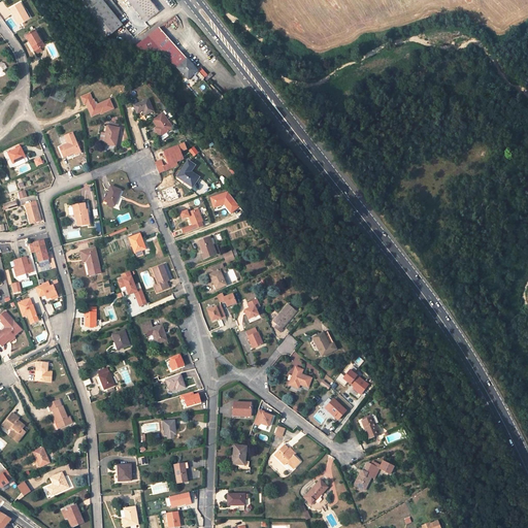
[(70,0),(102,39),(123,24),(118,18),(104,2),(102,0),(70,0)]
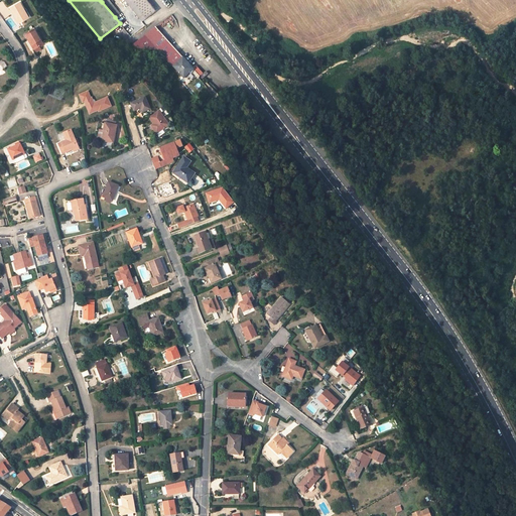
[(109,0),(104,0),(102,2),(115,17),(120,13),(109,0)]
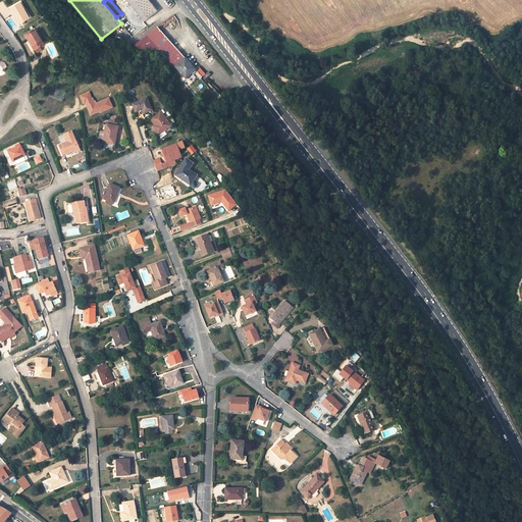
[(126,0),(144,21),(157,10),(149,0),(126,0)]
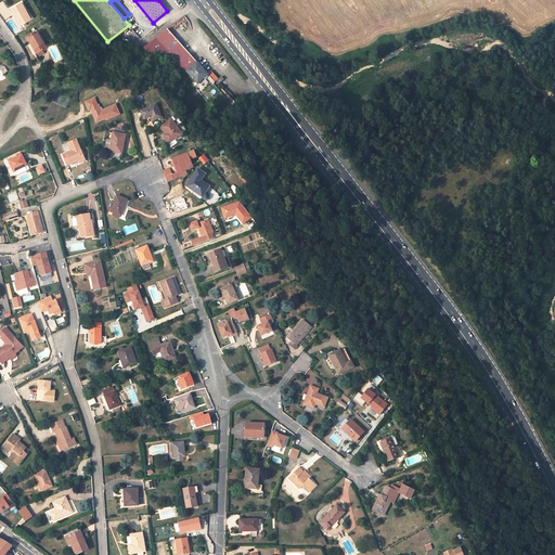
[(22,2),(12,9),(21,24),(30,18),(22,2)]
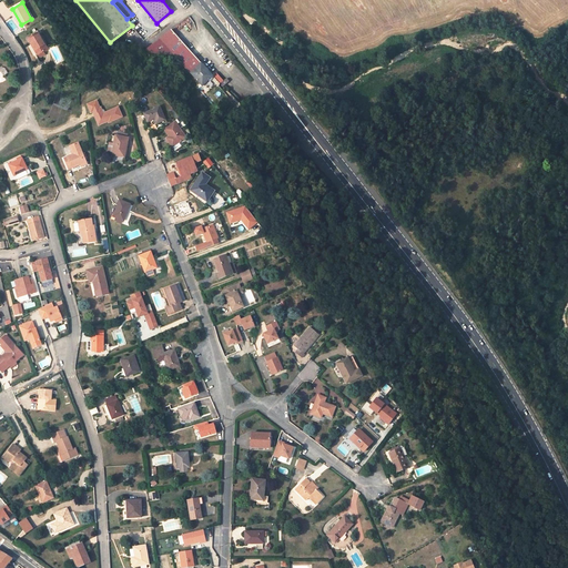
[(171,29),(160,38),(174,54),(184,44),(171,29)]
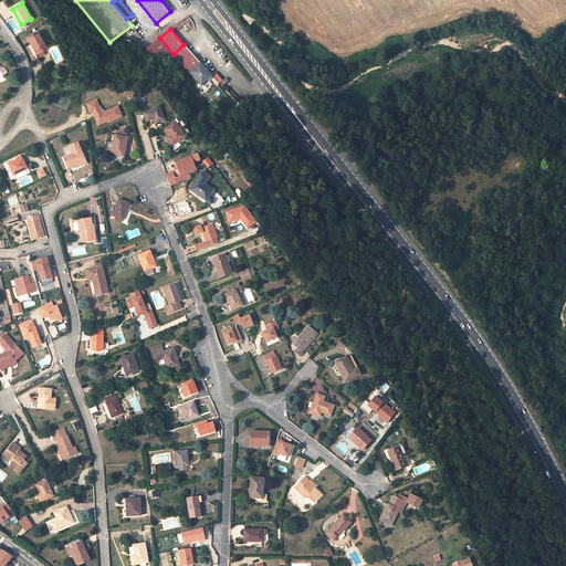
[(38,31),(28,38),(32,45),(34,44),(39,52),(43,50),(48,48),(38,31)]
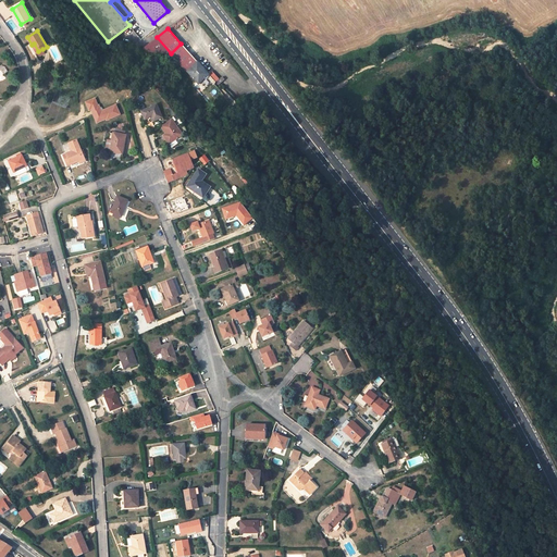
[(171,53),(157,37),(143,48),(146,51),(171,53)]
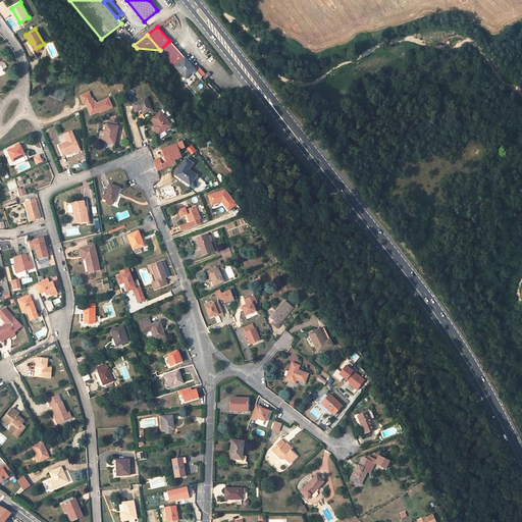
[(160,50),(186,79),(196,69),(169,41),(160,50)]
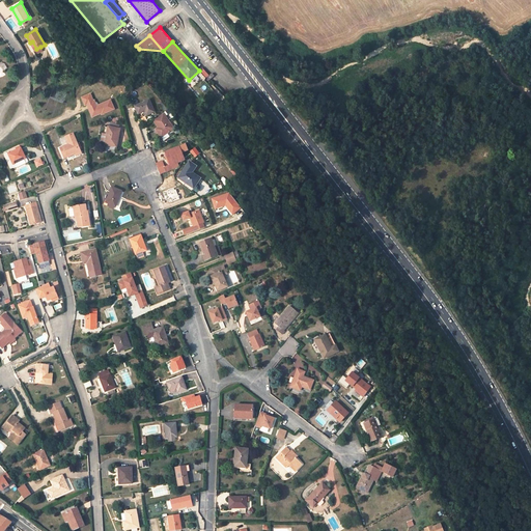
[(201,67),(199,71),(205,78),(208,81),(214,76),(212,73),(208,76),(201,67)]
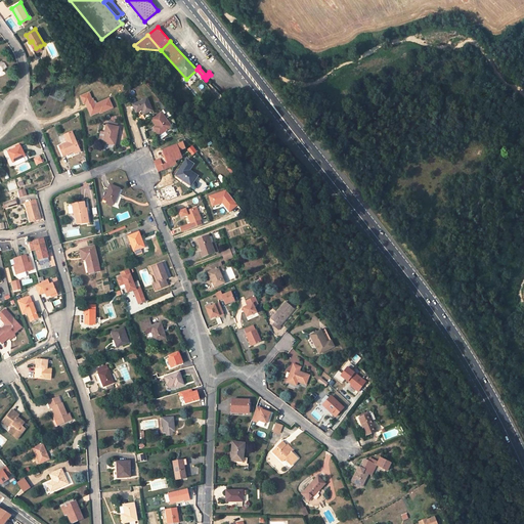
[(93,98),(92,99),(89,92),(80,96),(84,103),(86,103),(91,116),(100,112),(100,113),(113,107),(108,98),(96,104),(93,98)]
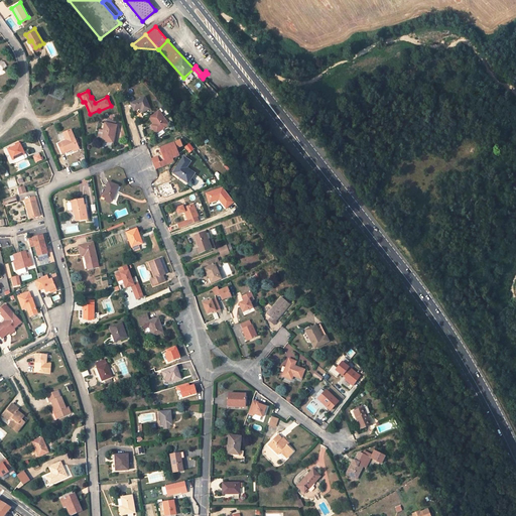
[(145,97),(131,104),(134,110),(140,108),(143,112),(150,109),(145,97)]
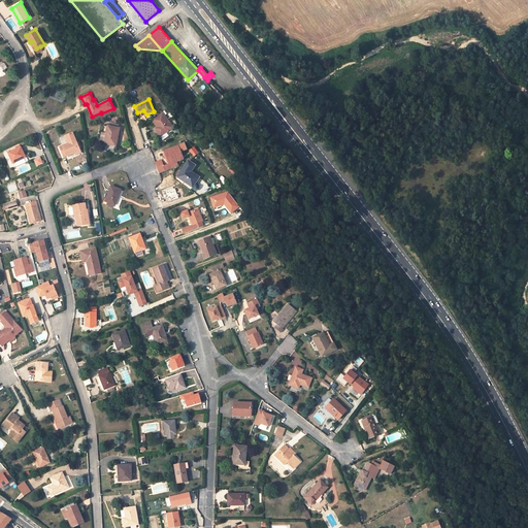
[(163,111),(153,119),(158,126),(160,130),(158,131),(160,136),(173,127),(163,111)]
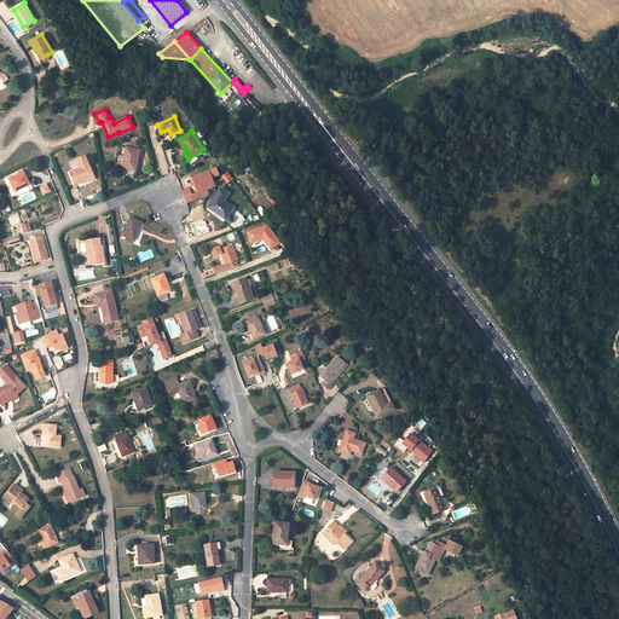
[(126,148),(125,156),(122,168),(121,168),(136,172),(140,151),(138,150),(128,149),(126,148)]
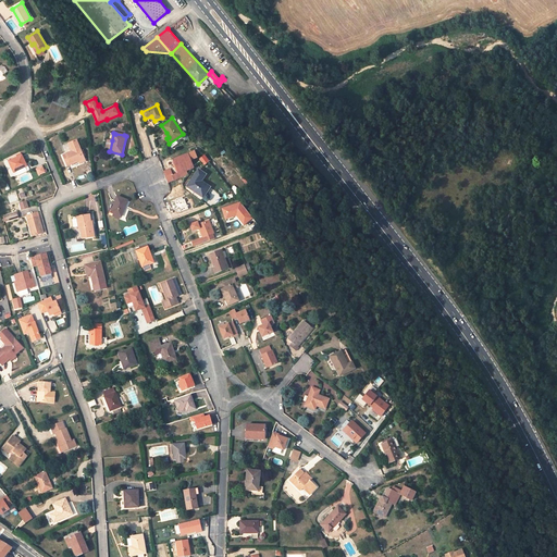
[(72,151),(62,155),(66,165),(78,161),(84,159),(83,156),(82,153),(85,152),(84,149),(83,150),(82,147),(81,148),(77,139),(69,144),(72,151)]
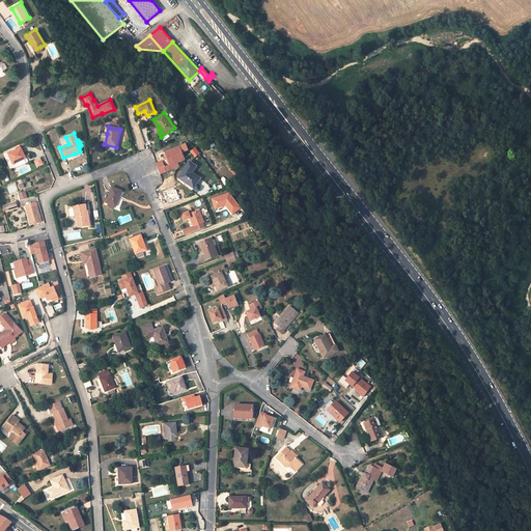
[(163,161),(156,164),(161,174),(178,166),(177,164),(186,161),(179,146),(166,152),(171,164),(165,166),(163,161)]
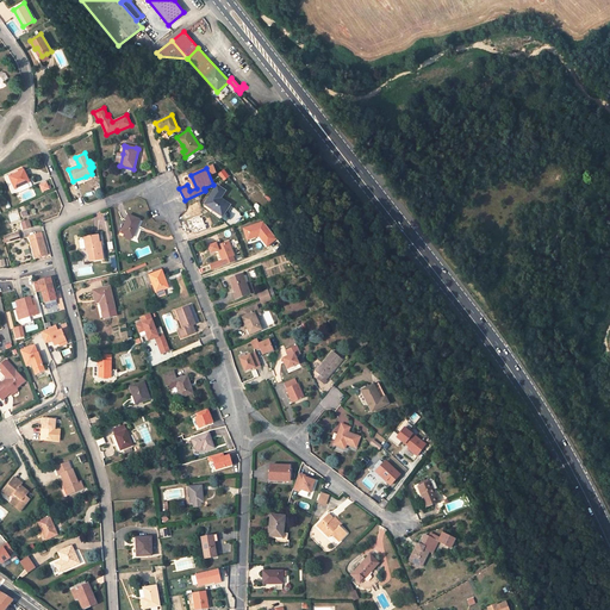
[(24,170),(11,176),(16,188),(18,187),(27,182),(30,182),(24,170)]
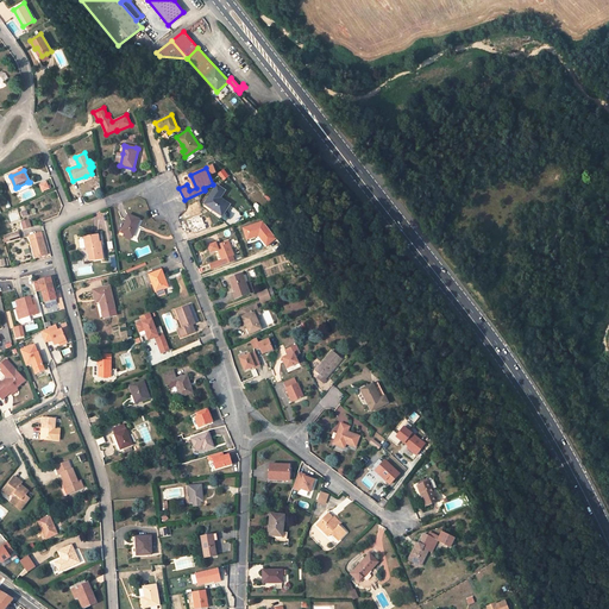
[(43,193),(50,189),(48,181),(39,184),(43,193)]
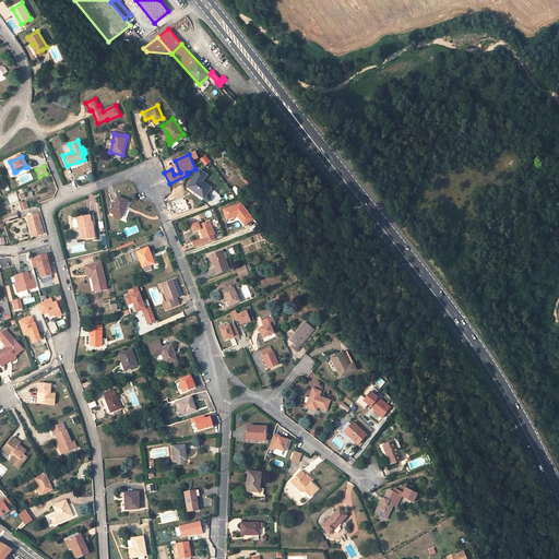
[(206,175),(199,170),(189,185),(197,190),(195,192),(204,198),(211,188),(202,181),(206,175)]
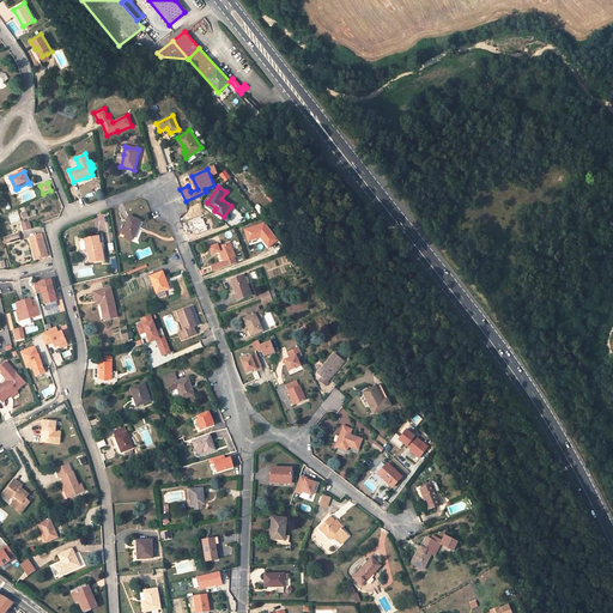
[(271,195),(267,199),(272,205),(277,201),(271,195)]
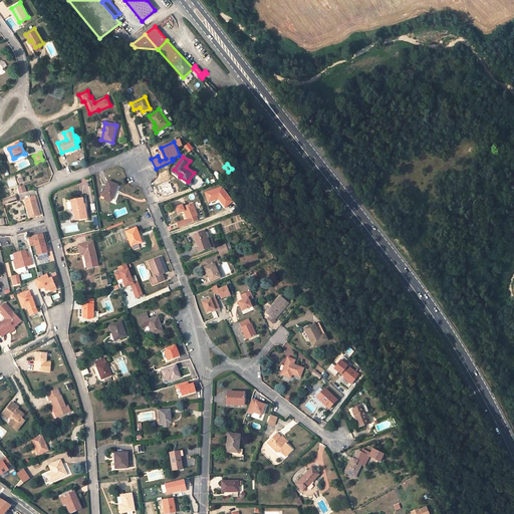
[(117,185),(108,181),(102,196),(104,196),(103,199),(109,202),(111,199),(117,185)]
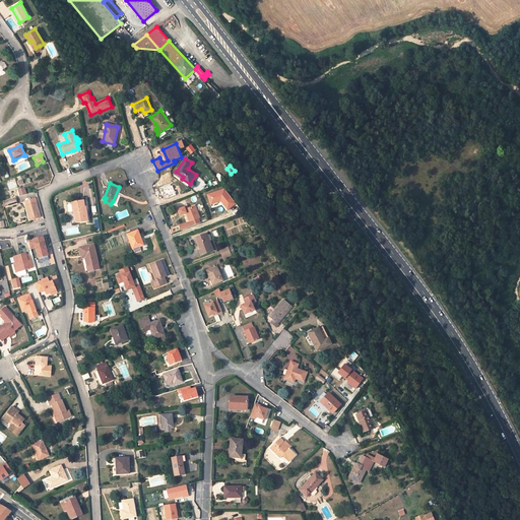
[(224,188),(208,194),(211,204),(219,200),(220,199),(221,199),(221,201),(226,208),(235,202),(224,188)]
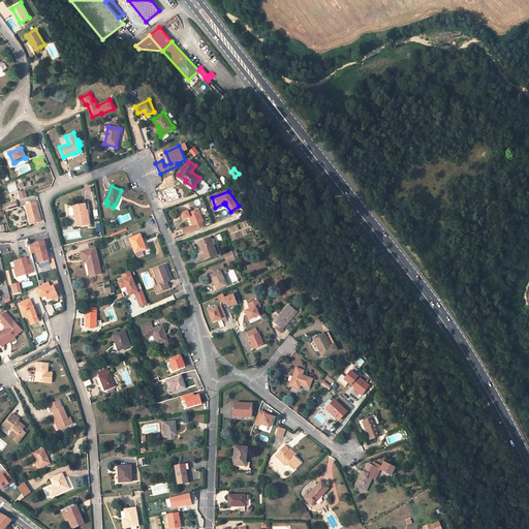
[(16,201),(3,205),(5,210),(18,207),(16,201)]
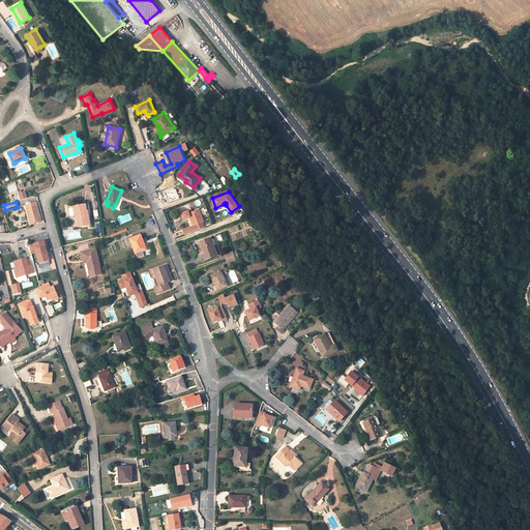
[(36,202),(26,205),(31,224),(41,221),(36,202)]
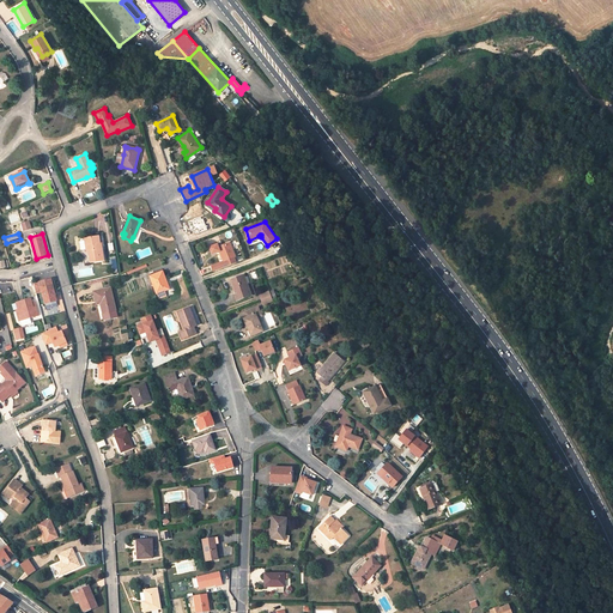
[(99,236),(85,238),(86,250),(89,250),(91,262),(104,260),(102,243),(101,243),(99,236)]
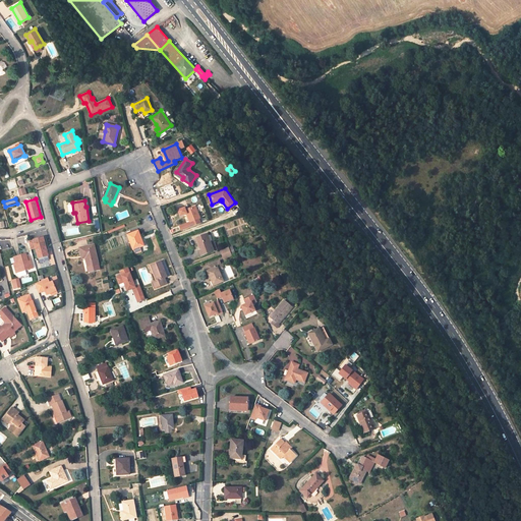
[(187,214),(190,222),(191,222),(199,219),(200,218),(196,206),(186,210),(187,214)]
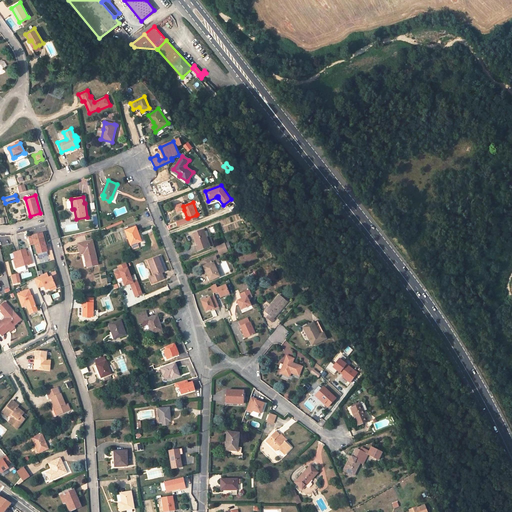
[(136,226),(125,231),(131,245),(132,245),(137,243),(141,241),(136,226)]
